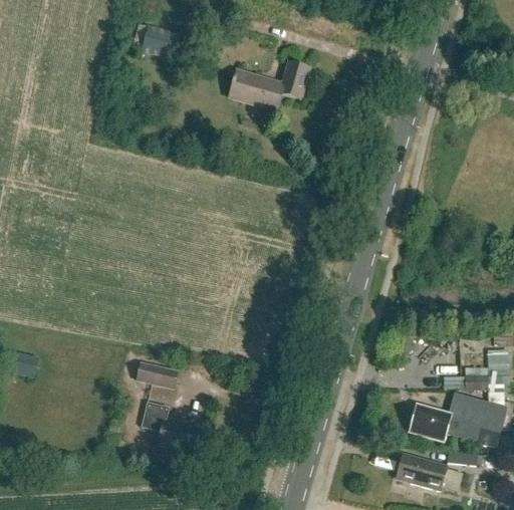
[(181,34),(147,24),(140,51),(174,60),(181,34)]
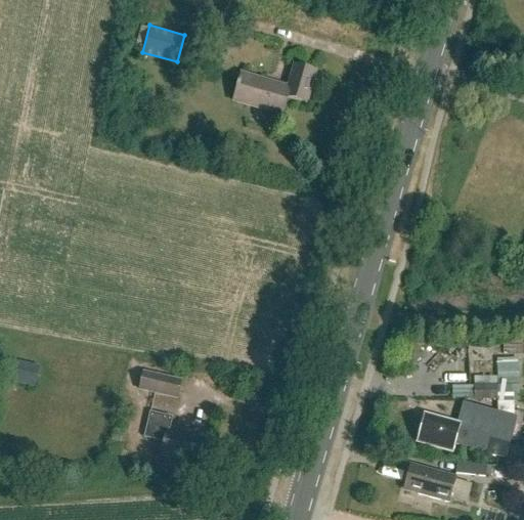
[(305,101),(314,71),(294,65),(288,85),(242,72),(233,98),(282,113),(288,96),(305,101)]
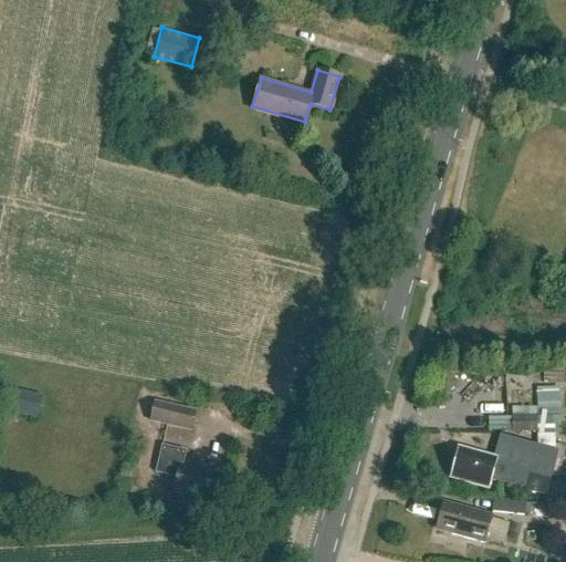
[(552,404),(553,377),(530,377),(530,403),(552,404)]
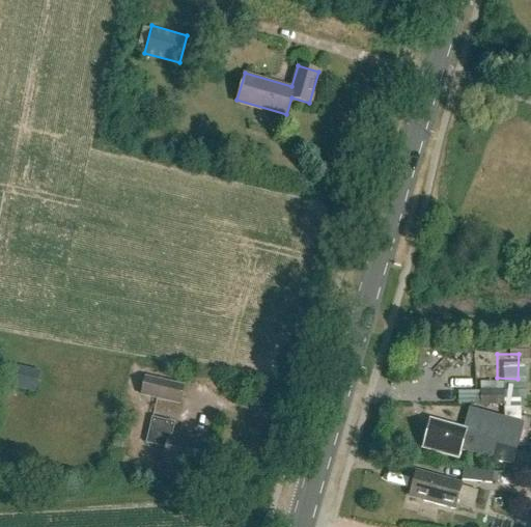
[(0,382),(34,390),(40,369),(0,359),(0,382)]
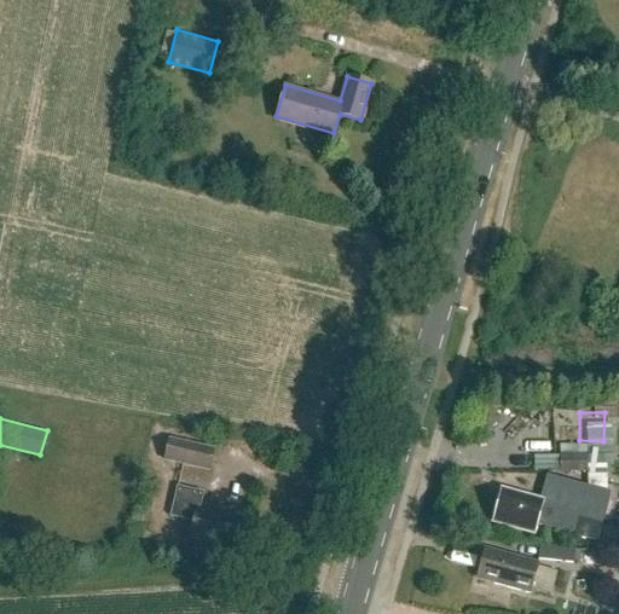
[(210,468),(215,446),(169,434),(165,457),(210,468)]
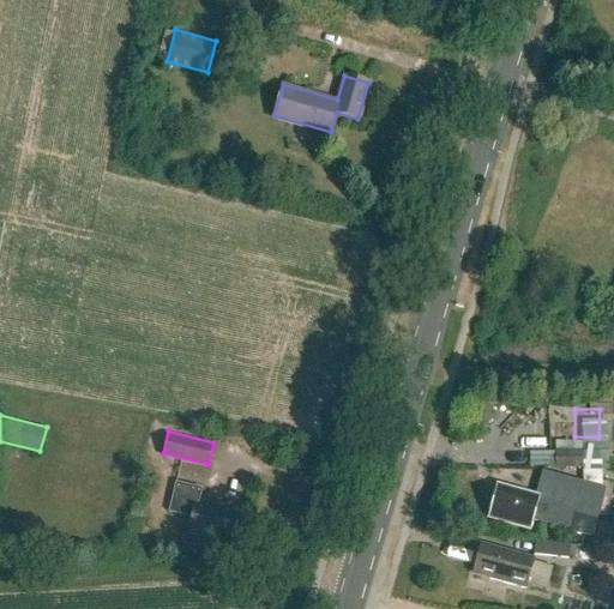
[(602,484),(602,447),(557,447),(557,464),(585,464),(585,484),(602,484)]
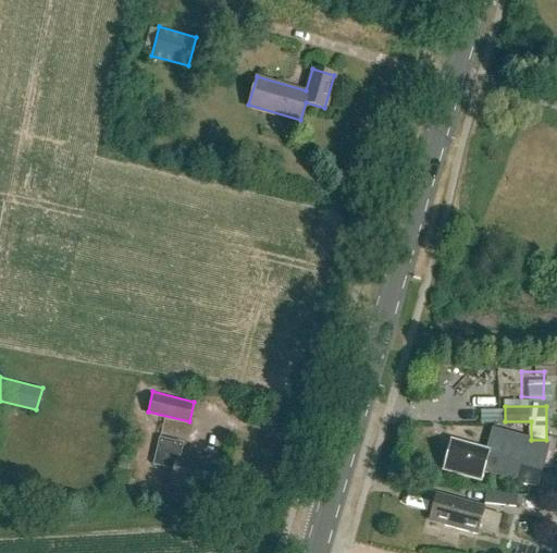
[(213,491),(220,467),(202,463),(203,459),(180,454),(183,441),(159,435),(152,463),(173,468),(170,481),(213,491)]
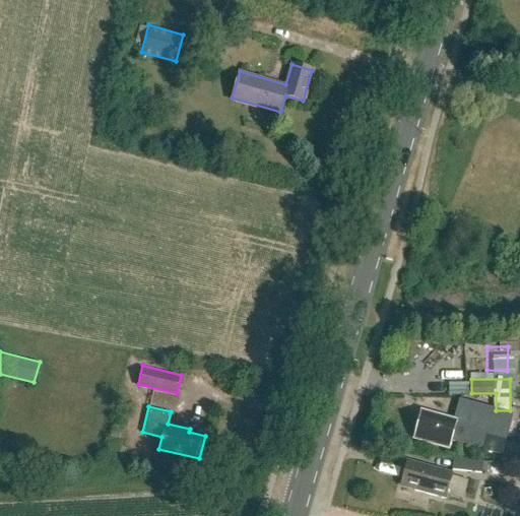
[(439,416),(420,411),(414,436),(448,445),(449,439),(480,447),(479,448),(501,454),(505,439),(485,434),(485,432),(453,423),(454,417),(440,413),(439,416)]
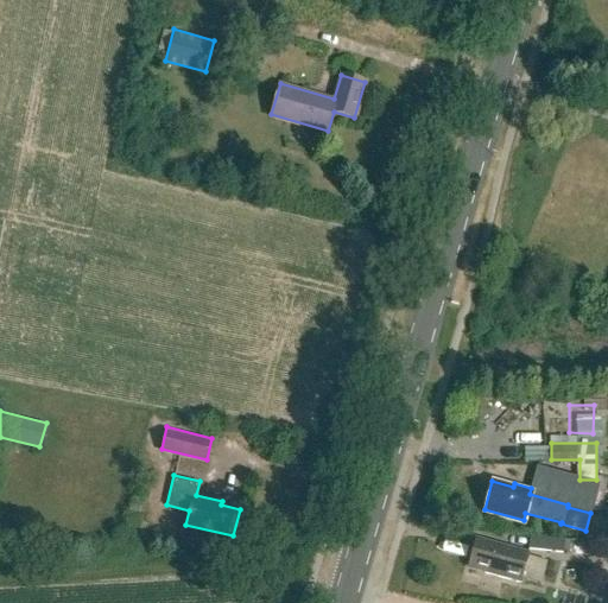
[(564,550),(565,534),(531,531),(530,545),(564,550)]
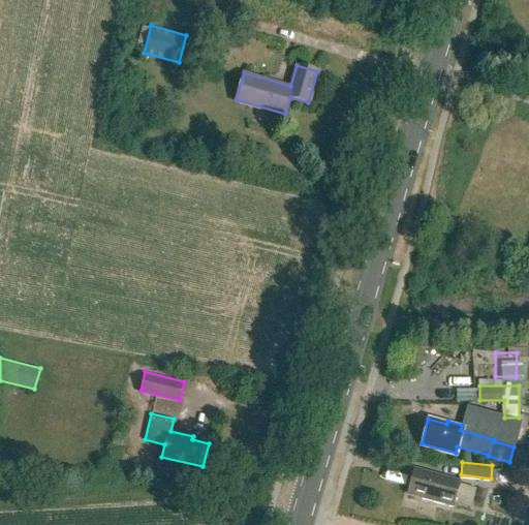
[(452,505),(459,482),(413,469),(407,492),(421,495),(421,497),(452,505)]
